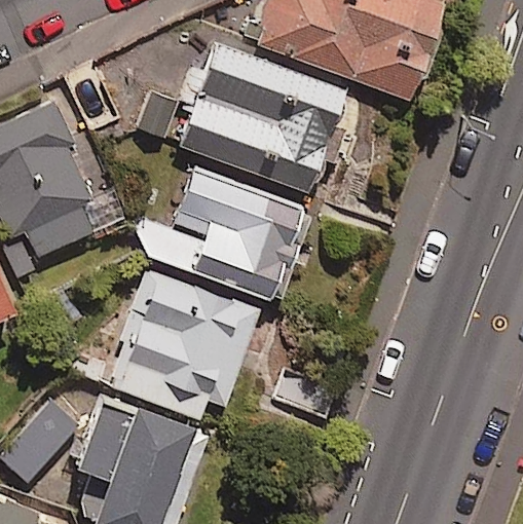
[(271,0),(256,42),(408,102),(446,0),(271,0)]
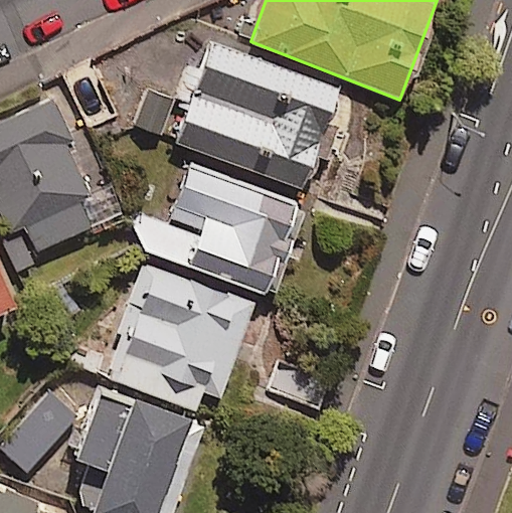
[(339,88),(216,40),(177,143),(313,195),(339,128),(325,123),(339,88)]
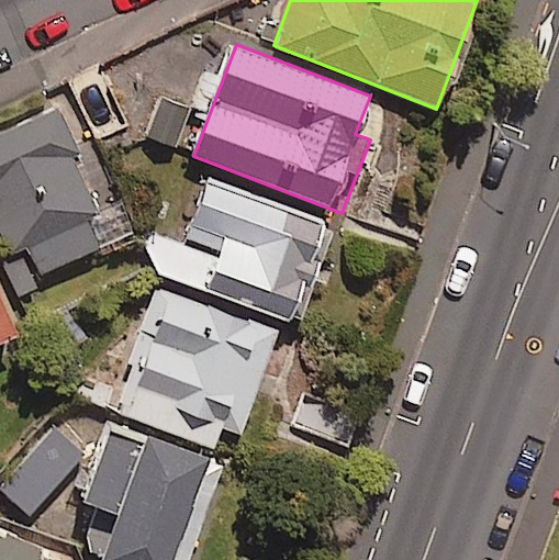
[(129,130),(107,75),(77,87),(100,142),(129,130)]
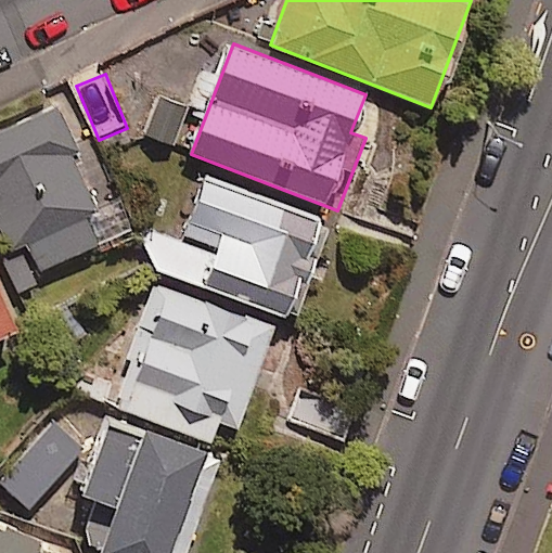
[(189,115),(162,100),(143,134),(170,150),(189,115)]
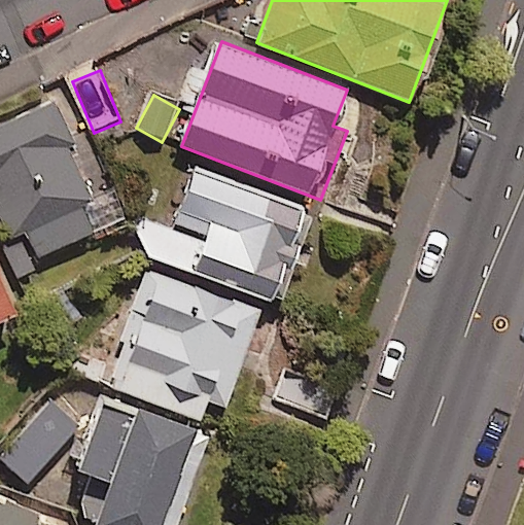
[(103,228),(48,105),(0,127),(0,218),(7,236),(24,228),(37,256),(103,228)]
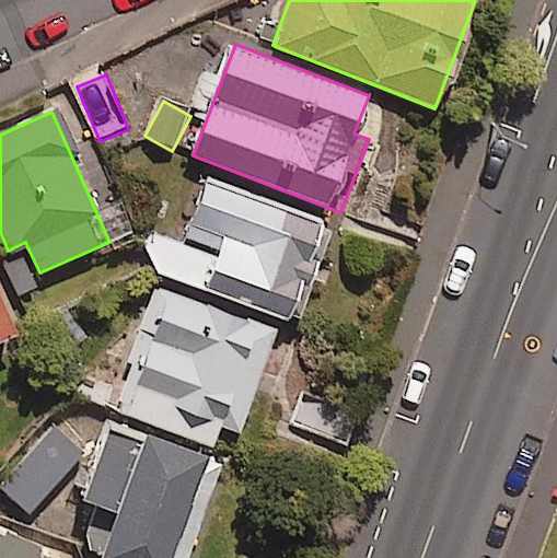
[(329,224),(207,178),(185,236),(221,250),(206,290),(292,323),(329,224)]
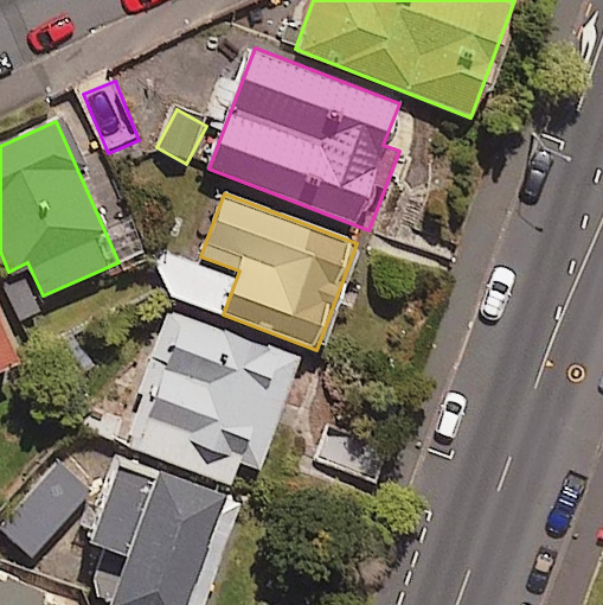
[(299,358),(168,314),(124,447),(232,483),(238,463),(261,471),(299,358)]
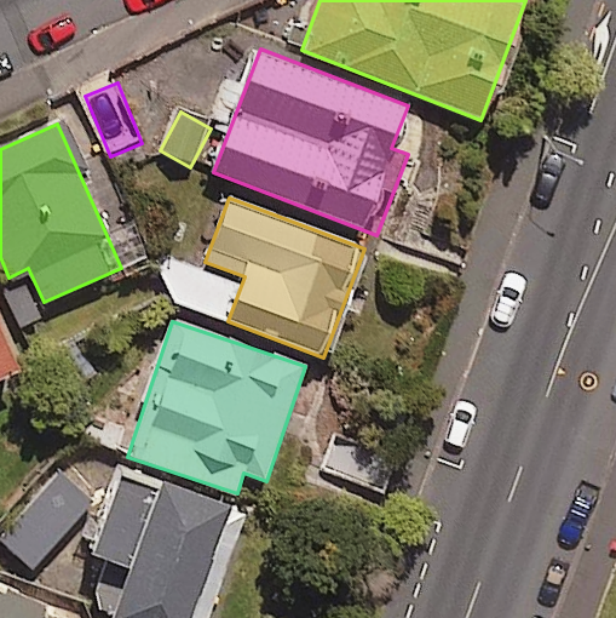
[(0,377),(13,371),(0,341),(0,377)]
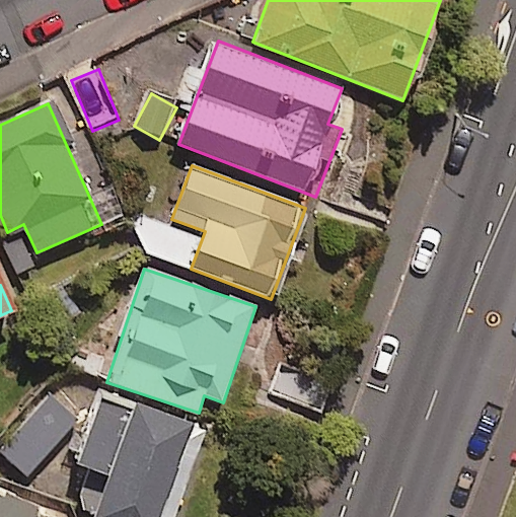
[(335,385),(289,367),(277,396),(322,415),(335,385)]
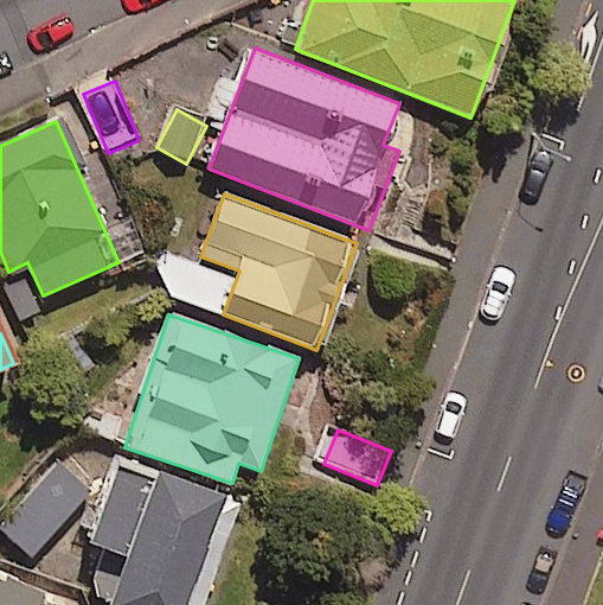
[(185,604),(223,500),(120,463),(91,543),(126,555),(108,604),(185,604)]
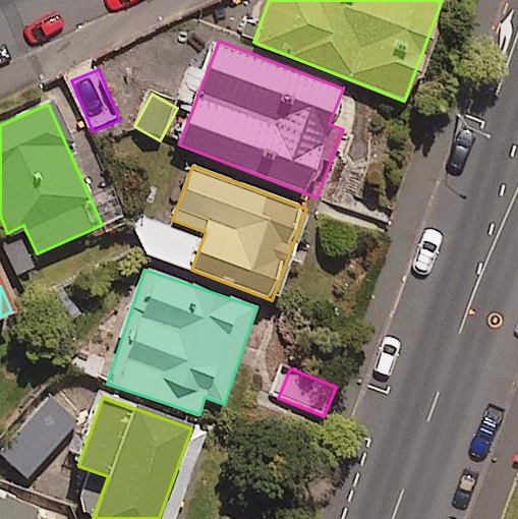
[(76,424),(50,399),(0,452),(0,453),(26,478),(76,424)]
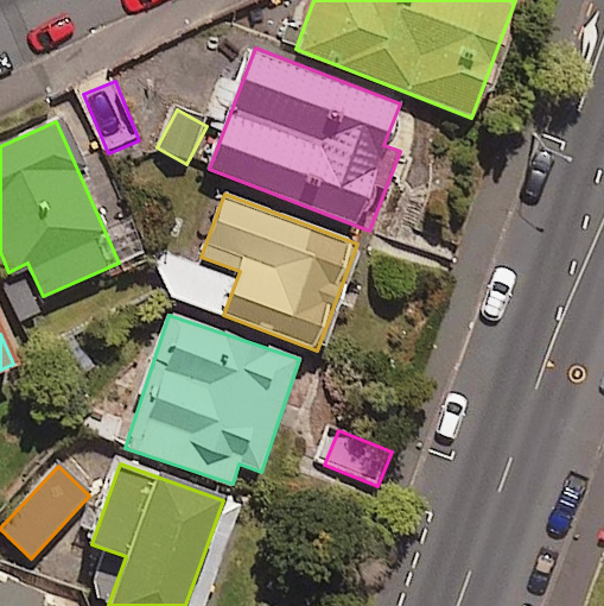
[(0,580),(0,605),(48,605),(50,599),(0,580)]
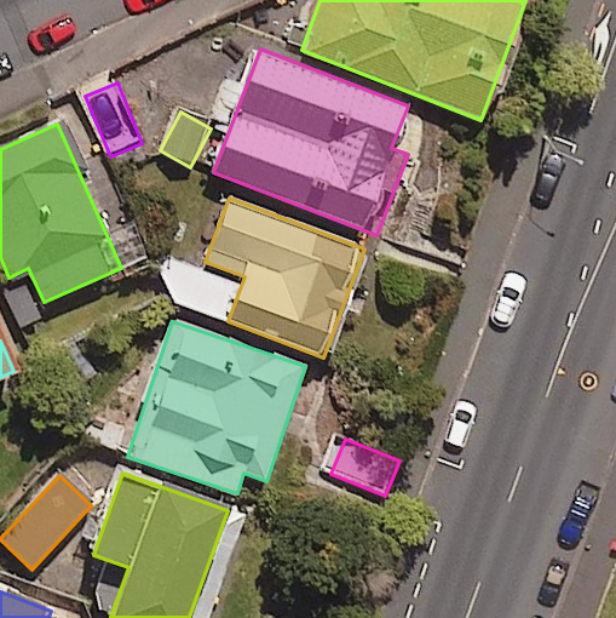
All buildings are outlined.
